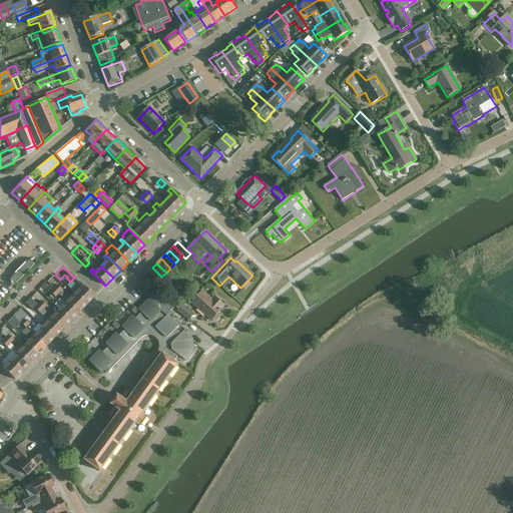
[(157,282),(161,277),(152,268),(148,273),(157,282)]
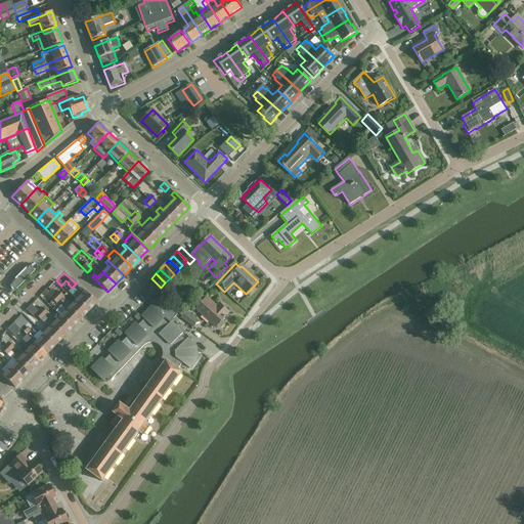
[(161,288),(151,278),(147,282),(157,292),(161,288)]
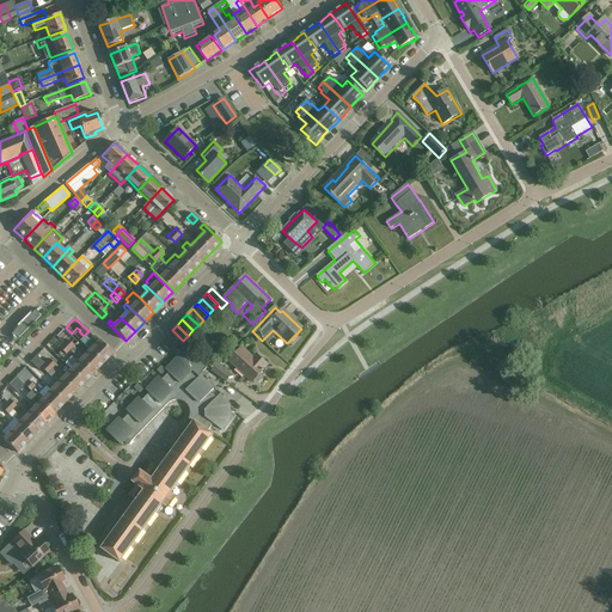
[(77,342),(63,329),(56,336),(59,338),(61,340),(69,350),(77,342)]
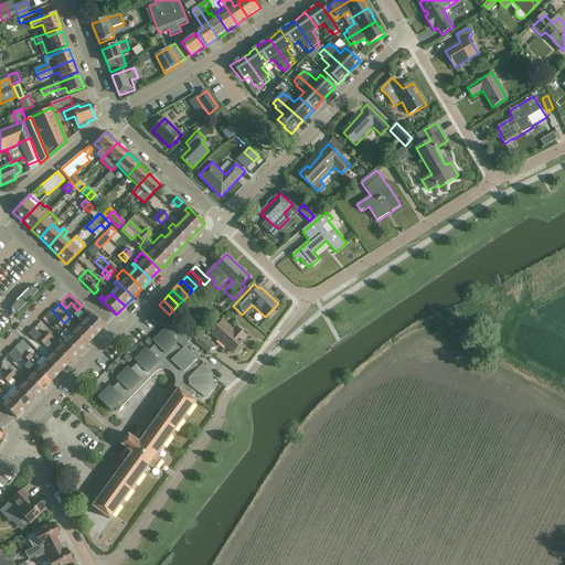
[(169,315),(159,305),(155,309),(164,319),(169,315)]
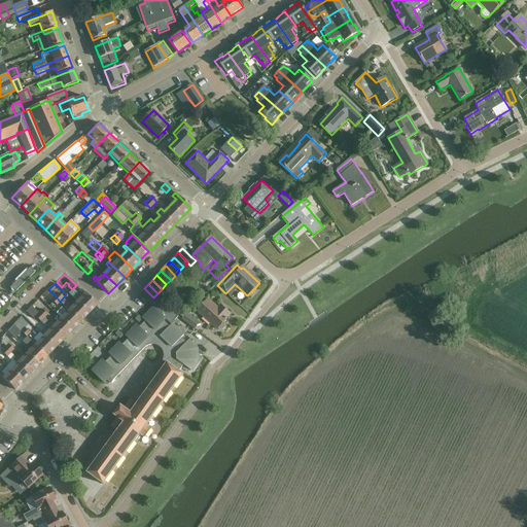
[(41,296),(44,299),(50,291),(48,289),(41,296)]
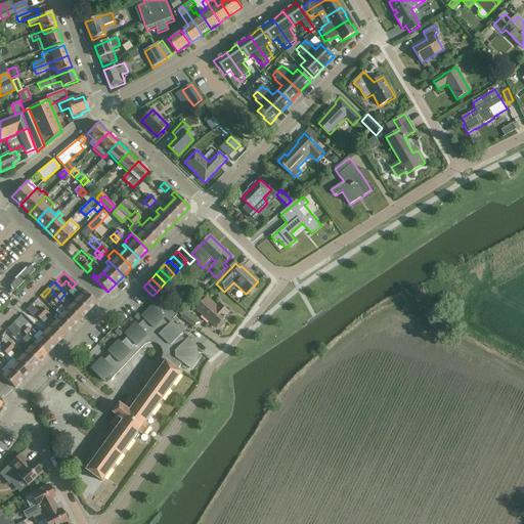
[(73,297),(76,300),(88,311),(96,303),(81,288),(73,297)]
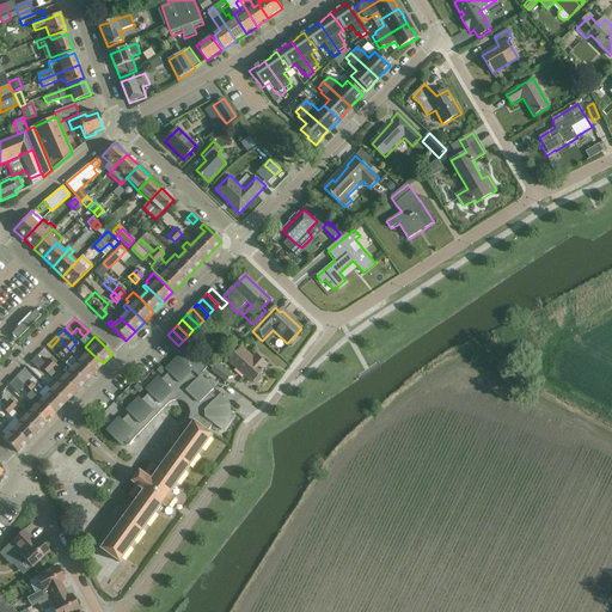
[(66,354),(67,353),(69,350),(61,340),(57,344),(61,348),(60,349),(66,354)]
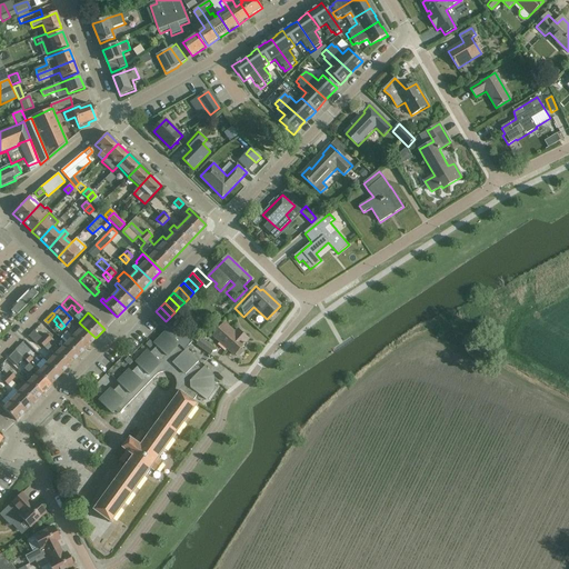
[(123,448),(127,451),(120,461),(127,466),(95,510),(112,523),(151,469),(157,472),(163,462),(159,459),(199,405),(193,401),(198,395),(207,400),(215,390),(213,377),(203,368),(201,370),(196,365),(199,362),(186,350),(193,341),(171,322),(166,328),(170,331),(168,332),(167,331),(155,345),(157,347),(151,353),(148,350),(136,363),(139,366),(132,372),(130,369),(118,382),(120,385),(115,391),(111,388),(99,401),(112,415),(112,413),(118,408),(121,411),(157,376),(160,373),(165,372),(168,372),(172,375),(175,377),(177,381),(177,385),(177,389),(175,391),(179,395),(148,437),(141,432),(135,441),(131,438),(123,448)]
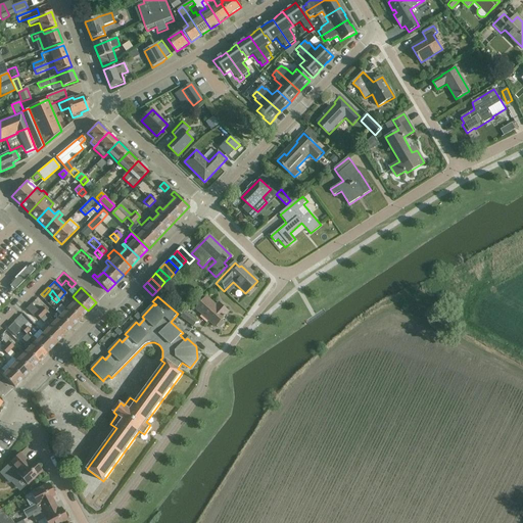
[(206,296),(195,308),(198,311),(208,320),(216,327),(217,326),(219,328),(221,328),(224,325),(224,322),(222,320),(229,313),(222,305),(219,302),(216,305),(208,299),(206,296)]
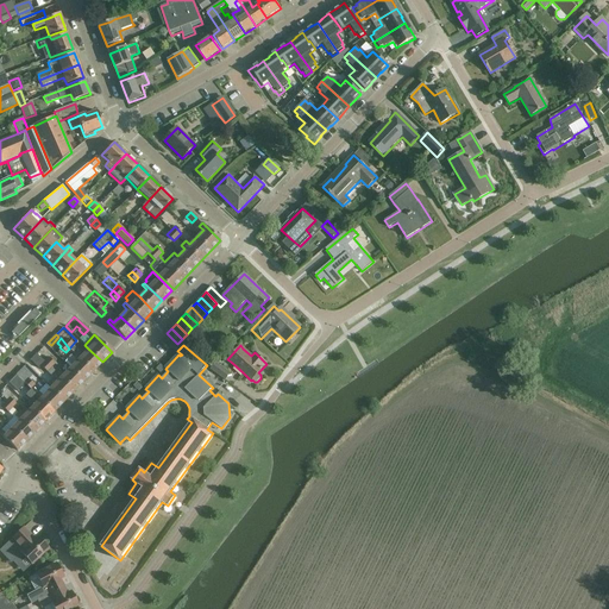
[(77,351),(75,353),(93,371),(102,362),(88,349),(82,356),(77,351)]
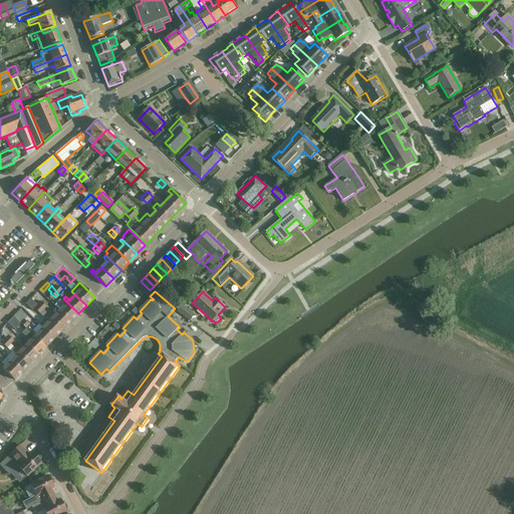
[(59,310),(70,322),(78,313),(63,298),(59,295),(57,297),(61,301),(64,304),(59,310)]
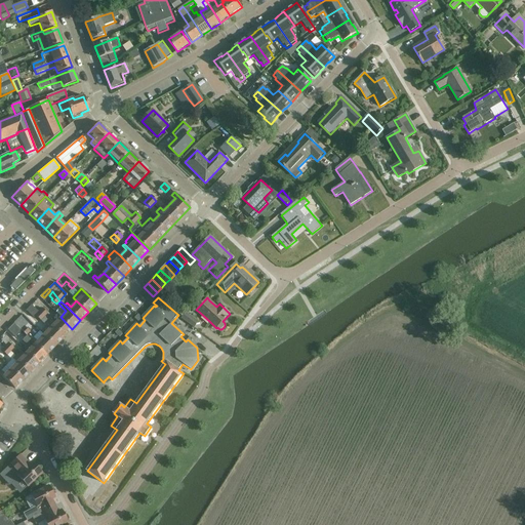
[(38,312),(32,306),(26,311),(34,318),(36,316),(40,321),(44,317),(38,312)]
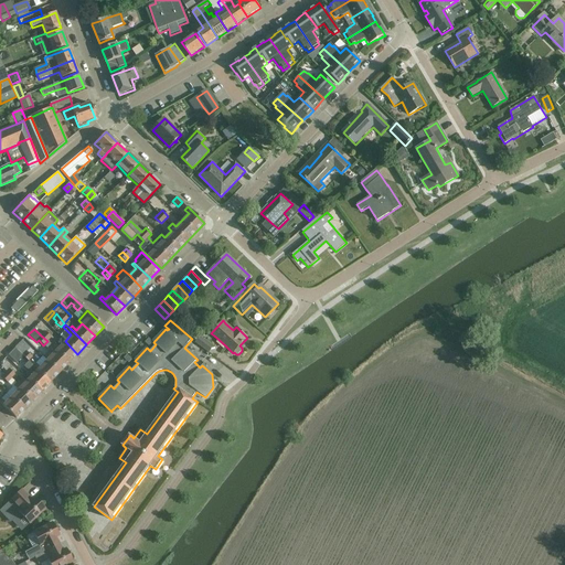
[(41,336),(48,341),(52,338),(45,331),(41,336)]
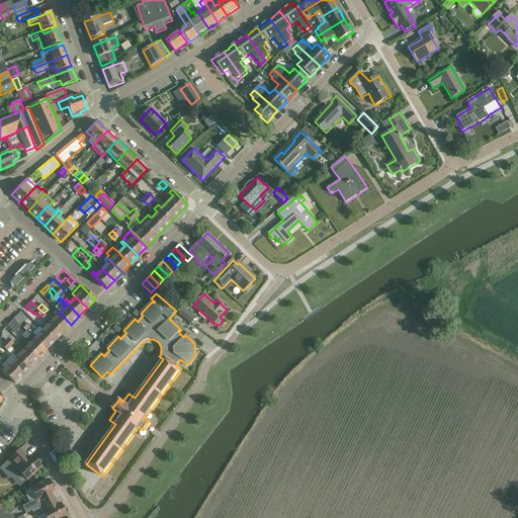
[(56,310),(48,318),(64,333),(71,325),(60,313),(56,310)]
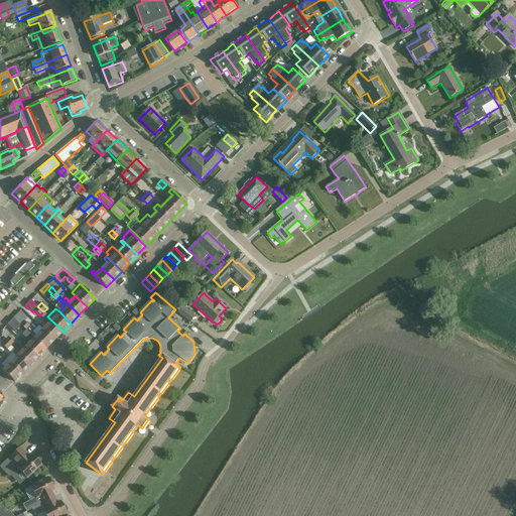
[(196,316),(183,308),(179,313),(191,321),(196,316)]
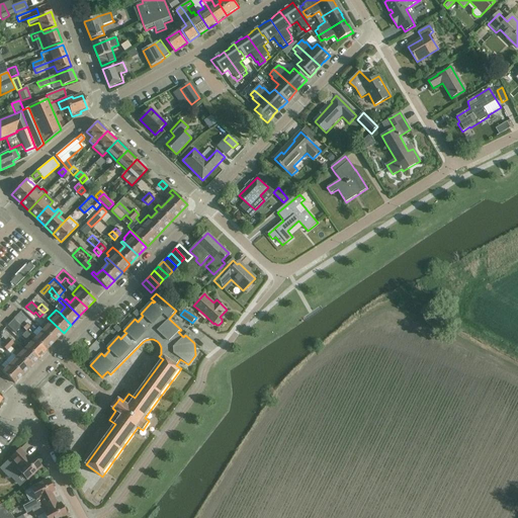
[(13,319),(21,327),(25,331),(29,327),(24,322),(27,319),(20,313),(13,319)]
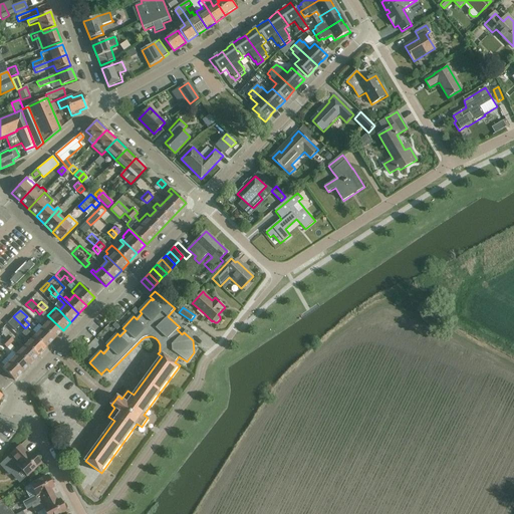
[(40,323),(43,326),(55,338),(63,330),(47,315),(45,317),(46,317),(40,323)]
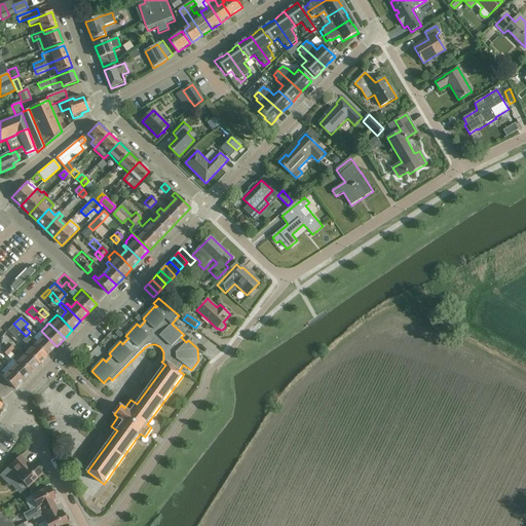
[(22,332),(13,324),(7,331),(15,338),(22,332)]
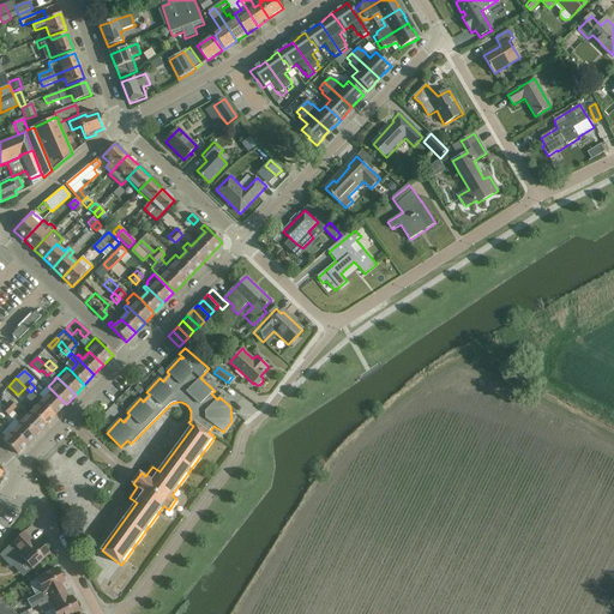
[(44,426),(55,415),(36,397),(31,392),(25,398),(35,407),(31,411),(44,426)]
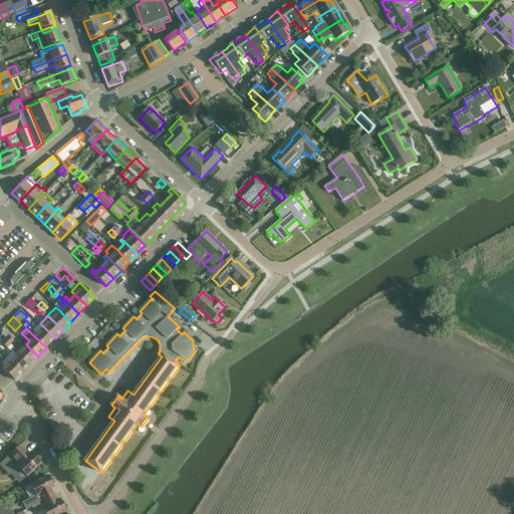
[(30,332),(46,347),(53,339),(41,328),(35,333),(32,330),(30,332)]
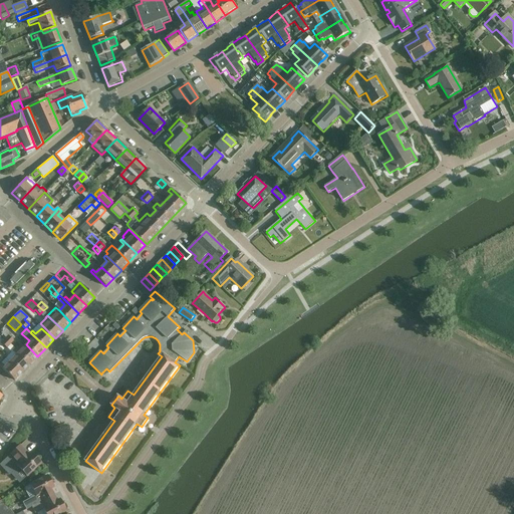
[(0,335),(0,343),(0,344),(1,343),(6,348),(10,344),(4,339),(0,335)]
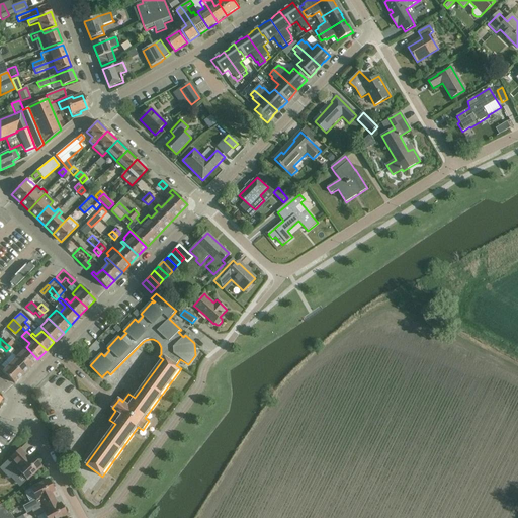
[(4,342),(10,347),(13,344),(8,339),(4,342)]
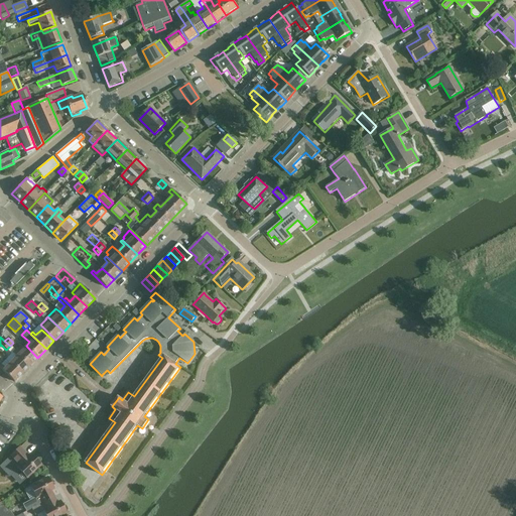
[(20,352),(16,348),(14,350),(30,366),(37,358),(26,346),(20,352)]
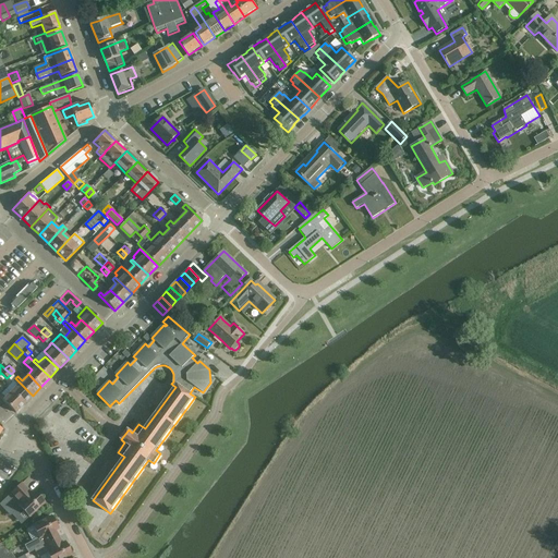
[(17,385),(11,391),(24,404),(33,396),(15,378),(13,380),(17,385)]
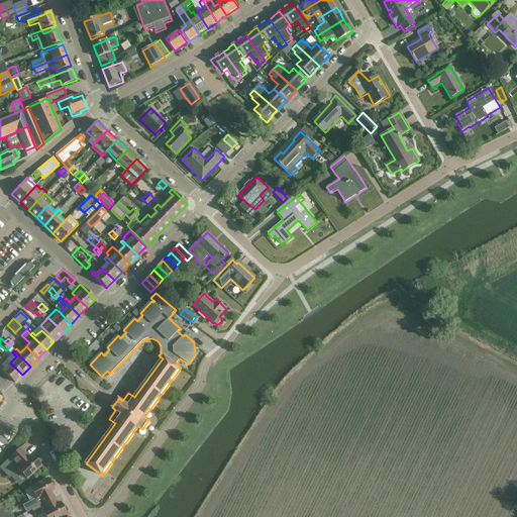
[(1,366),(0,366),(0,369),(14,383),(22,375),(10,363),(4,369),(1,366)]
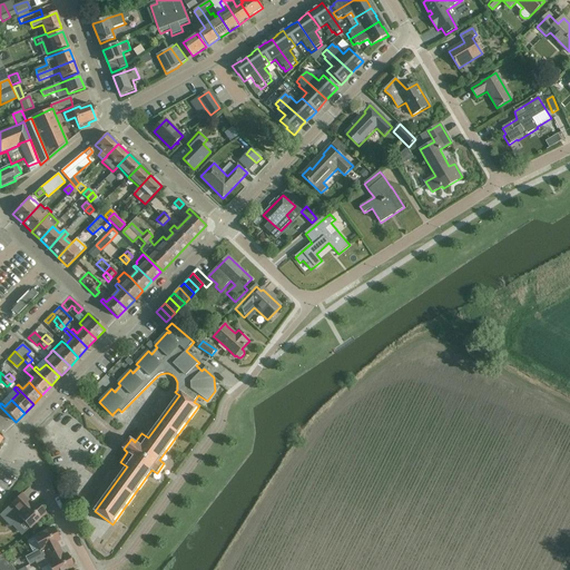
[(45,513),(37,505),(35,502),(32,504),(22,494),(11,504),(12,504),(0,514),(0,516),(10,527),(19,518),(29,529),(45,513)]
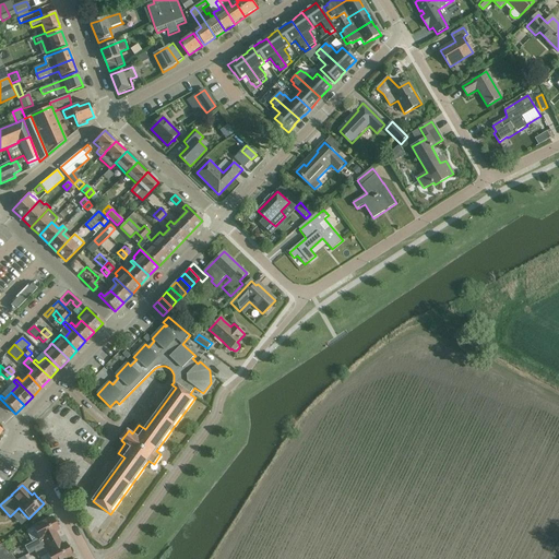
[(25,547),(28,554),(28,555),(35,551),(35,550),(59,538),(55,532),(58,531),(51,518),(33,527),(39,539),(25,547)]
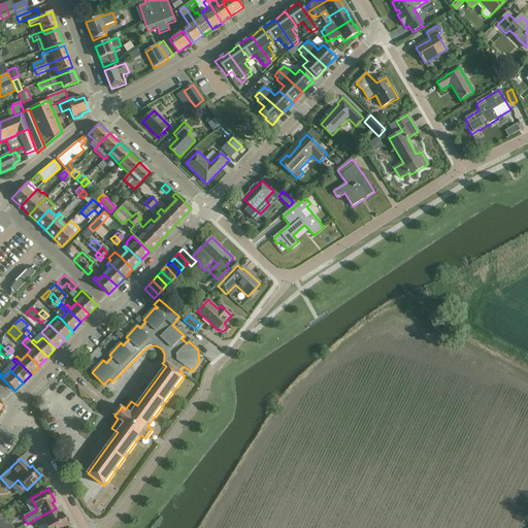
[(56,508),(33,520),(33,521),(36,527),(44,523),(46,527),(62,527),(67,525),(61,513),(59,515),(56,508)]
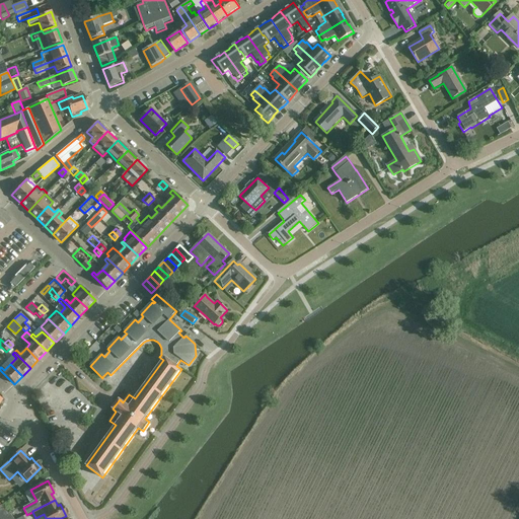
[(0,518),(3,518),(9,514),(5,510),(0,514),(0,518)]
